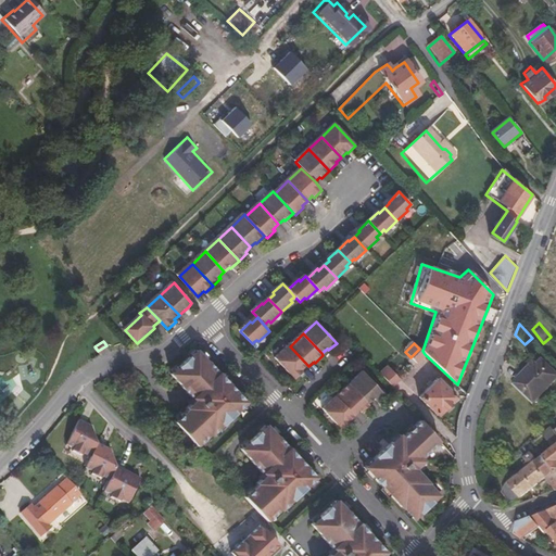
[(303,371),(308,366),(290,346),(276,359),(297,380),(304,373),(303,371)]
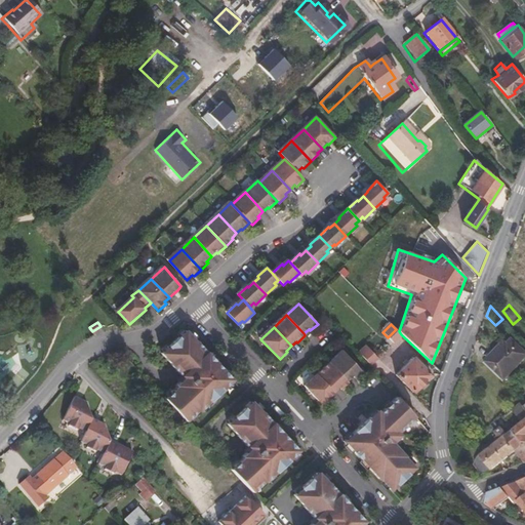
[(393,342),(401,334),(399,331),(396,329),(388,337),(393,342)]
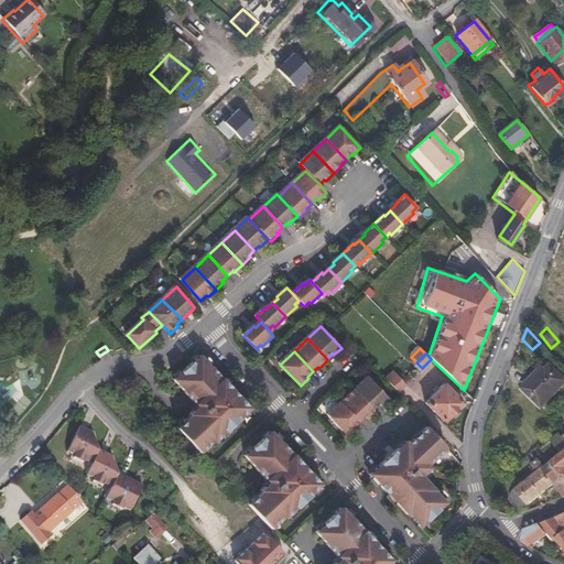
[(192,416),(179,429),(202,454),(215,441),(216,443),(251,410),(224,380),(202,357),(175,380),(186,392),(186,393),(199,408),(191,415),(192,416)]
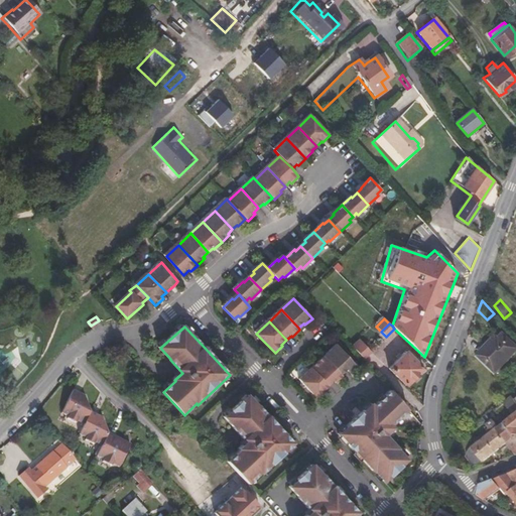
[(497,371),(515,352),(515,346),(504,335),(490,350),(487,347),(480,354),(497,371)]
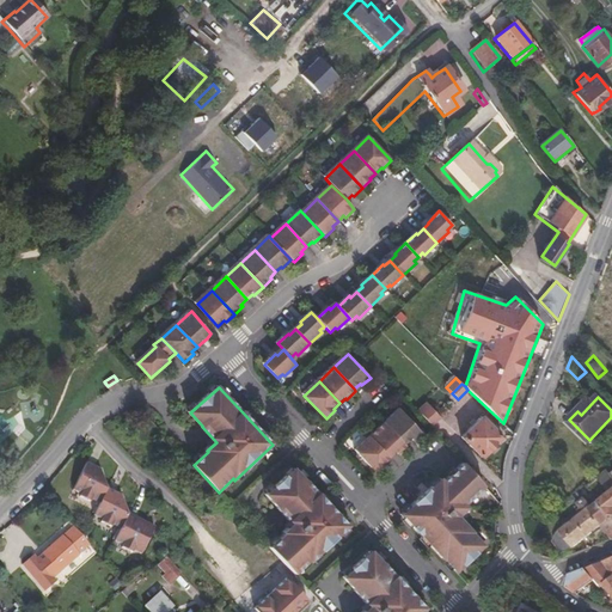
[(428,424),(438,416),(427,403),(417,412),(428,424)]
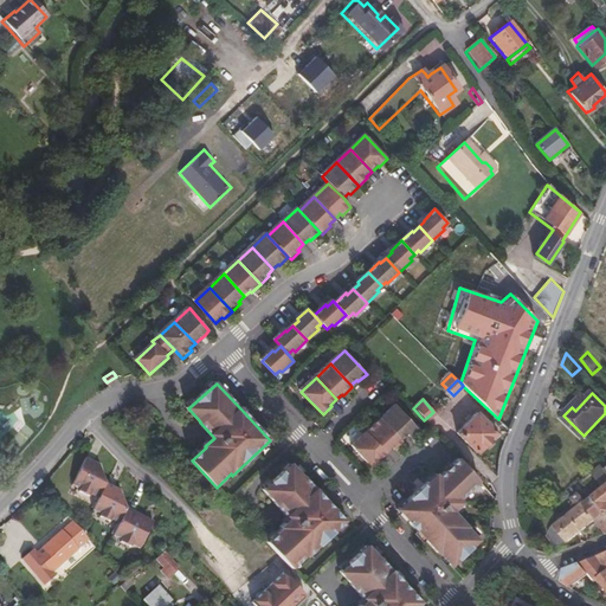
[(395,406),(382,418),(403,440),(408,434),(410,437),(418,429),(395,406)]
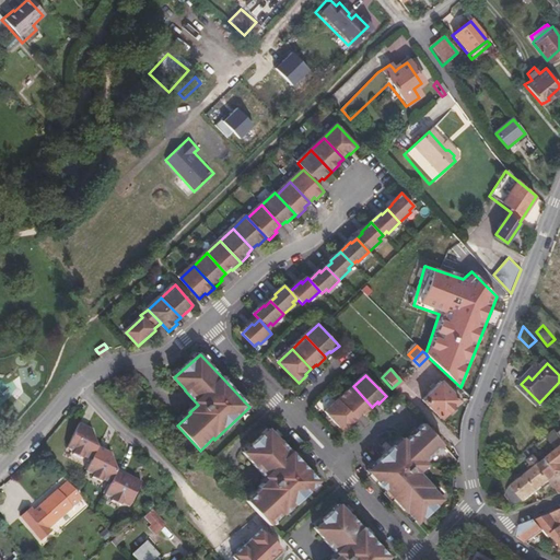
[(401,382),(400,381),(392,388),(393,391),(401,382)]
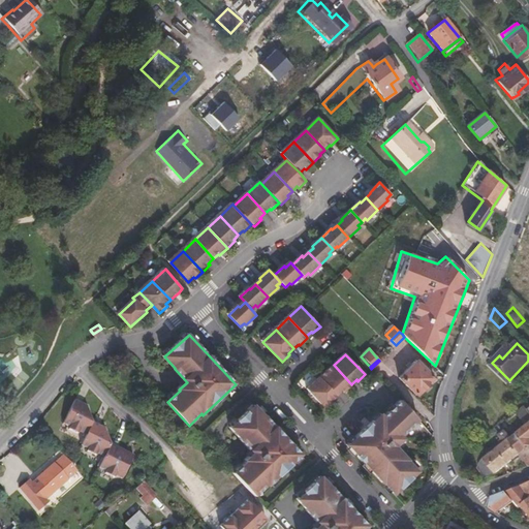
[(423,367),(415,360),(398,377),(415,395),(422,387),(425,392),(430,385),(428,382),(433,377),(430,374),(431,372),(425,366),(423,367)]
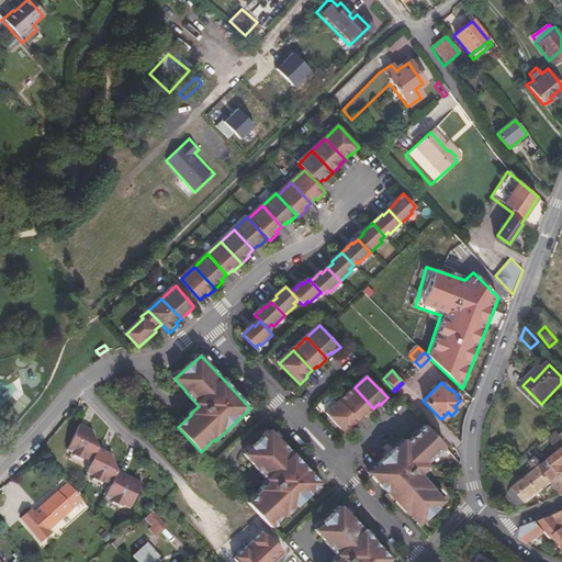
[(373,408),(355,388),(340,401),(360,420),(364,416),(367,417),(374,409),(373,408)]
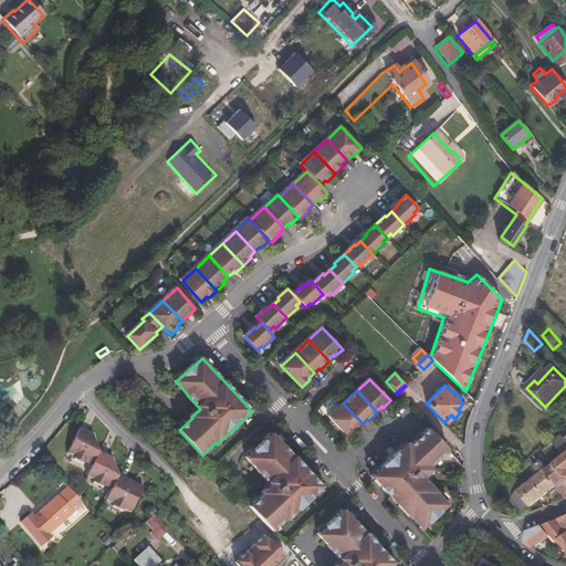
[(363,423),(343,404),(329,417),(349,438),(358,431),(356,429),(363,423)]
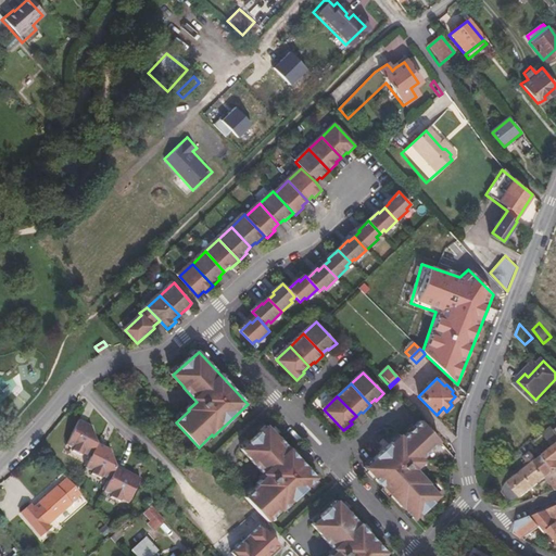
[(100,443),(93,427),(79,421),(70,446),(77,450),(76,453),(86,456),(88,453),(96,456),(90,469),(99,471),(98,476),(108,479),(109,476),(117,479),(113,491),(121,494),(119,497),(130,502),(131,498),(139,502),(149,477),(123,466),(115,449),(100,443)]
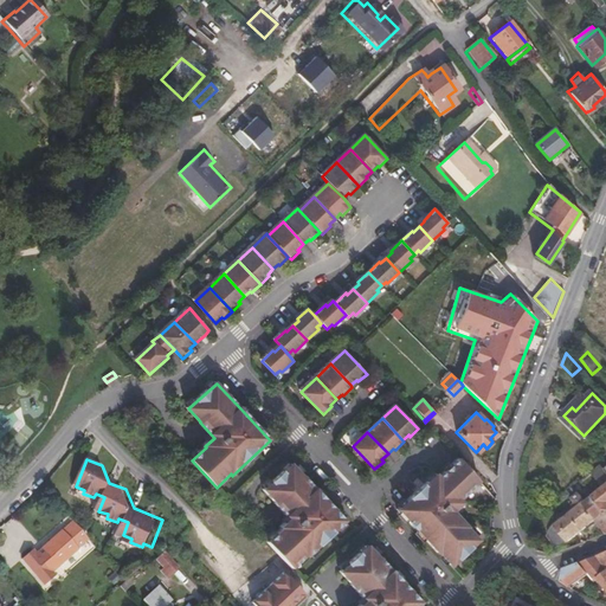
[(398,509),(400,513),(439,554),(440,554),(451,566),(479,540),(468,528),(468,527),(453,511),(463,503),(459,500),(478,482),(458,459),(438,478),(434,475),(400,507),(398,509)]
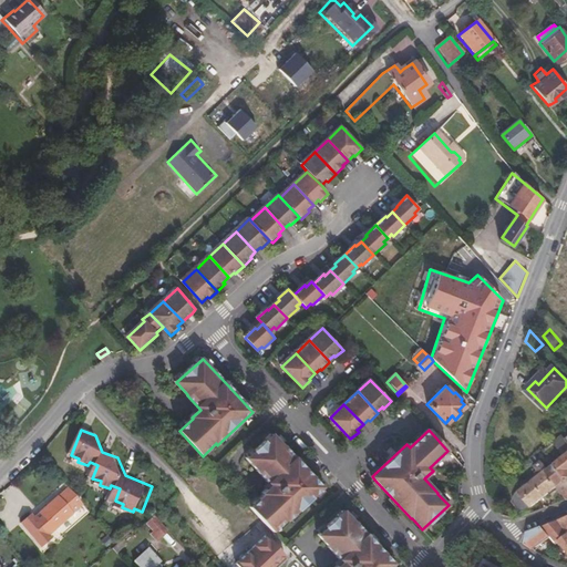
[(265,495),(251,507),(275,533),(288,519),(289,521),(325,487),(292,454),(275,434),(248,459),(259,471),(258,472),(272,486),(264,493),(265,495)]
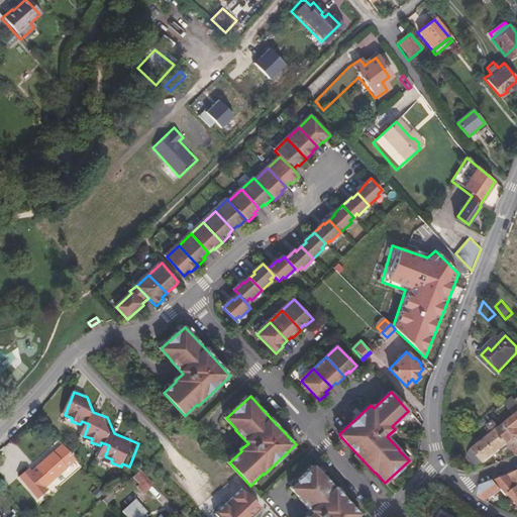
[(516,413),(516,407),(513,401),(510,398),(503,403),(513,416),(516,413)]
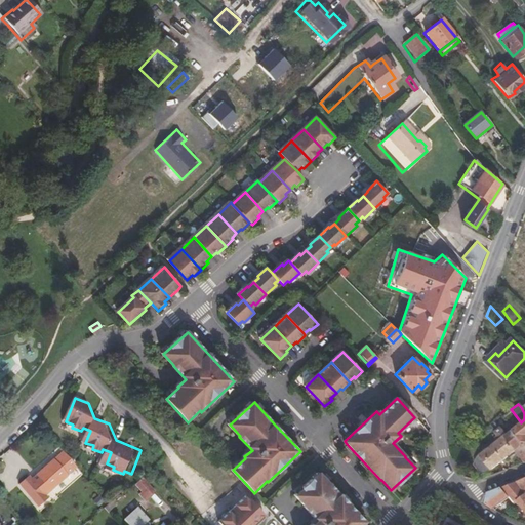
[(524,447),(524,404),(521,407),(524,413),(524,419),(521,422),(512,431),(524,447)]
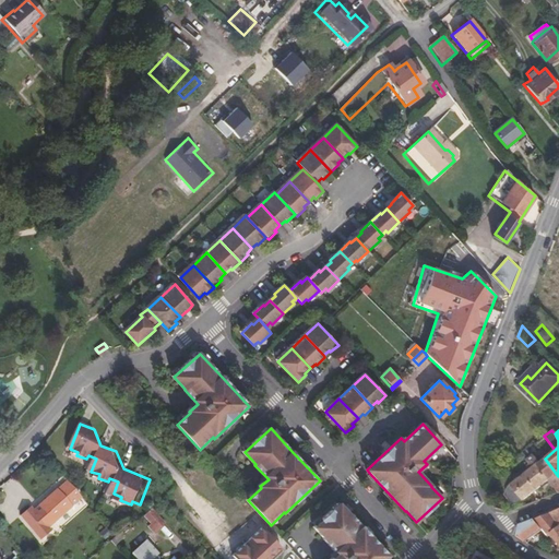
[(556,492),(558,490),(558,476),(545,459),(537,464),(532,458),(523,465),(525,468),(510,482),(512,484),(508,488),(504,496),(512,504),(521,499),(546,478),(556,492)]
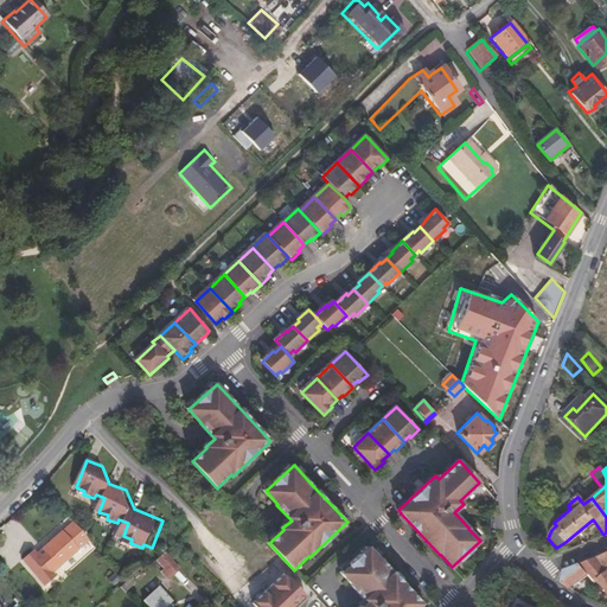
[(89,543),(74,525),(37,557),(33,553),(23,562),(45,588),(56,579),(51,574),(89,543)]
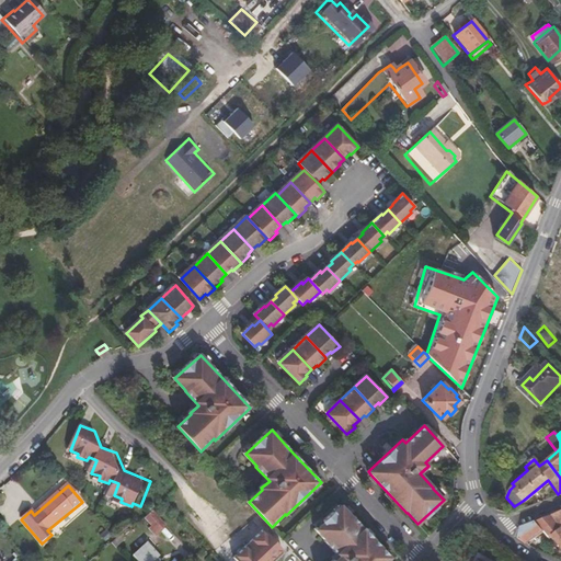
[(386,560),(391,557),(352,516),(341,505),(315,528),(340,556),(332,560),(386,560)]
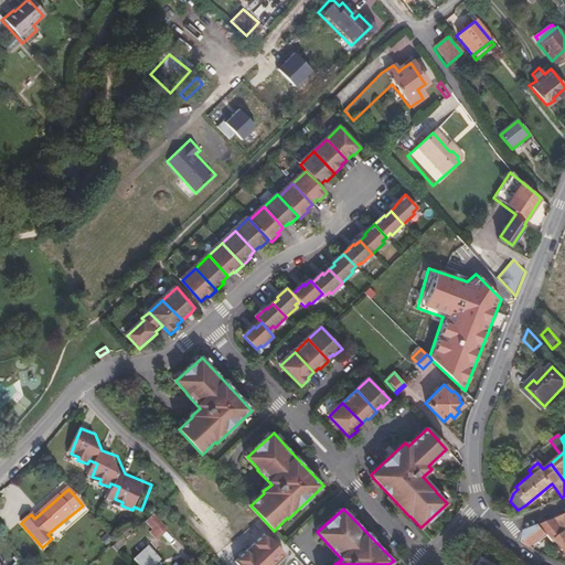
[(155,514),(148,520),(159,533),(166,526),(155,514)]
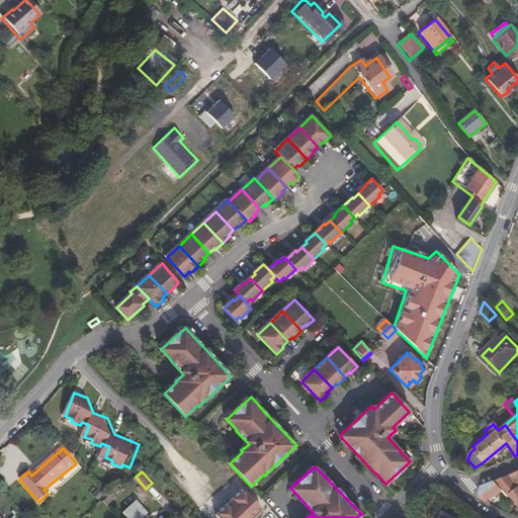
[(517,471),(508,476),(517,487),(517,471)]
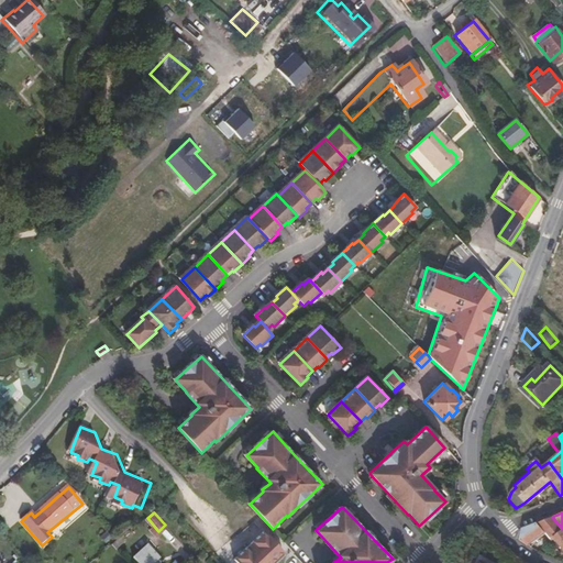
[(562,529),(552,517),(521,528),(519,540),(527,545),(544,534),(550,542),(553,540),(562,551),(562,529)]
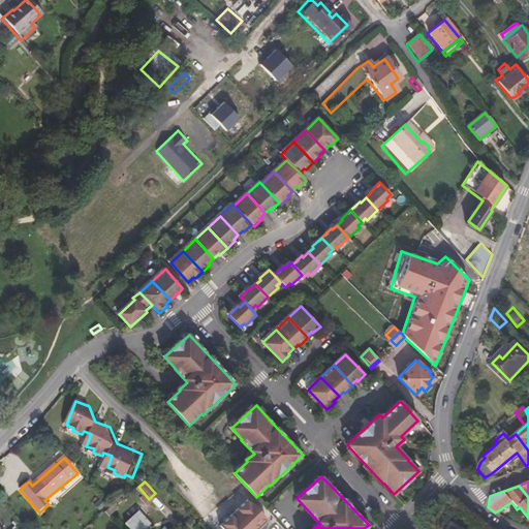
[(155,493),(149,499),(145,502),(148,506),(158,496),(155,493)]
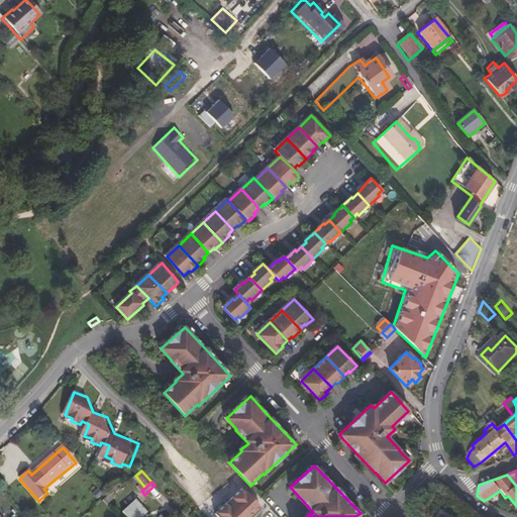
[(250,516),(263,507),(244,489),(217,514),(219,516),(250,516)]
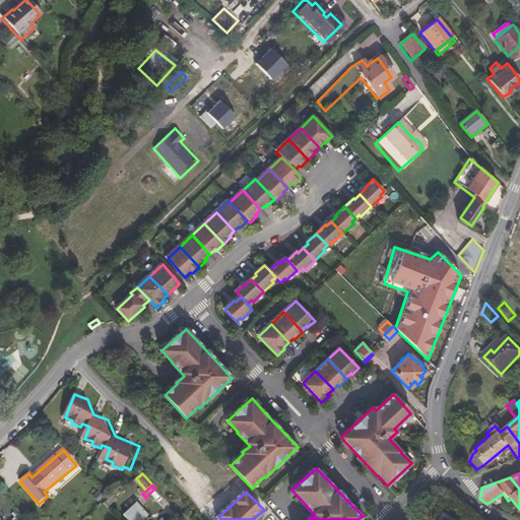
[(107,501),(105,503),(108,507),(118,500),(114,496),(107,501)]
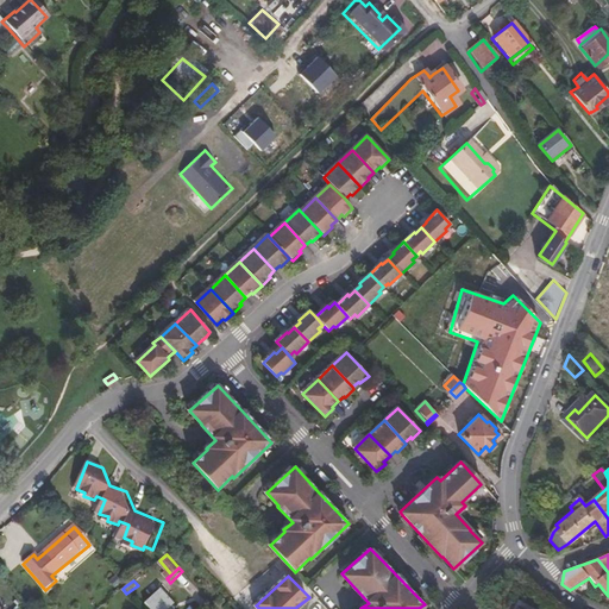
[(151,608),(165,608),(175,601),(163,588),(146,603),(151,608)]
